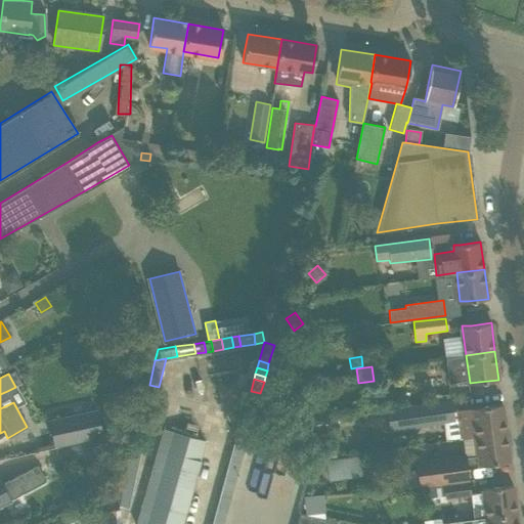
[(149,385),(146,394),(157,396),(159,387),(149,385)]
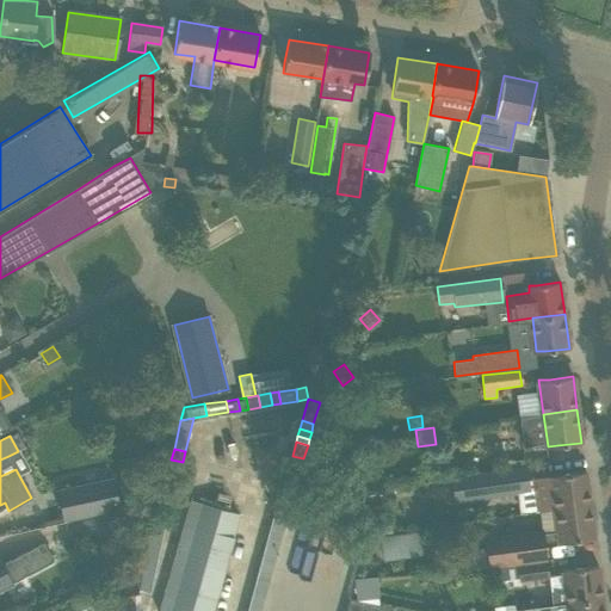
[(292,456),(290,463),(302,467),(303,458),(292,456)]
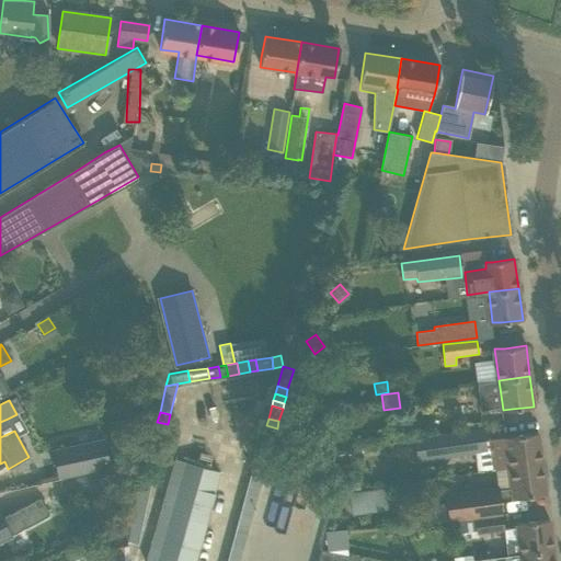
[(157,422),(156,428),(165,432),(168,424),(157,422)]
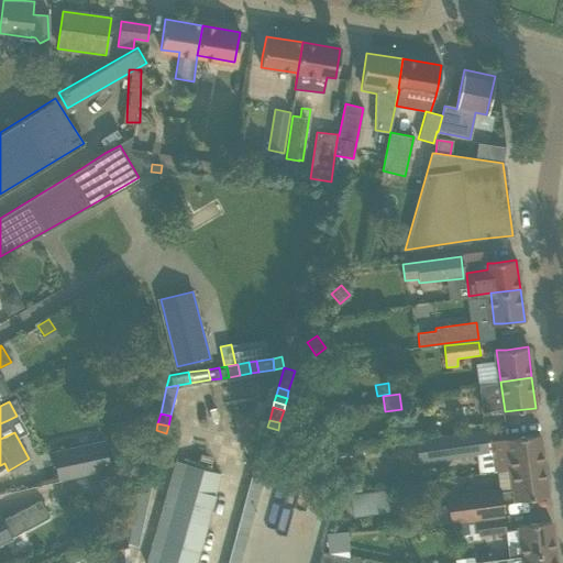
[(267,427),(265,434),(276,438),(278,430),(267,427)]
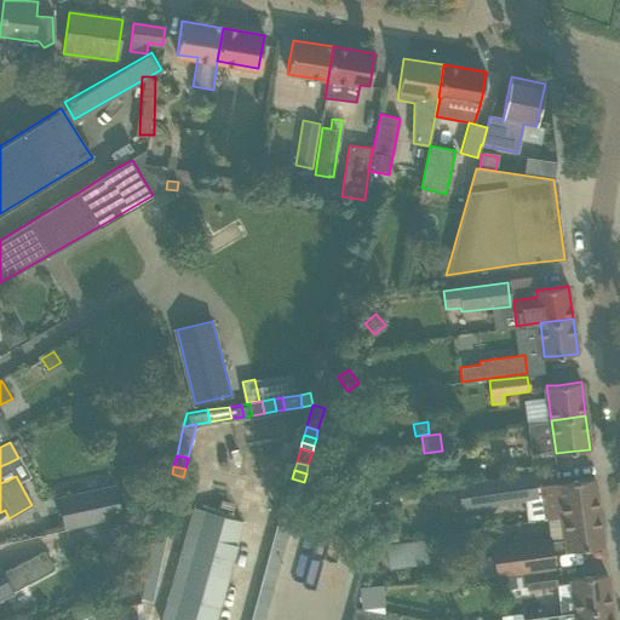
[(533,472),(472,481),(476,505),(526,498),(537,497),(535,487),(533,472)]
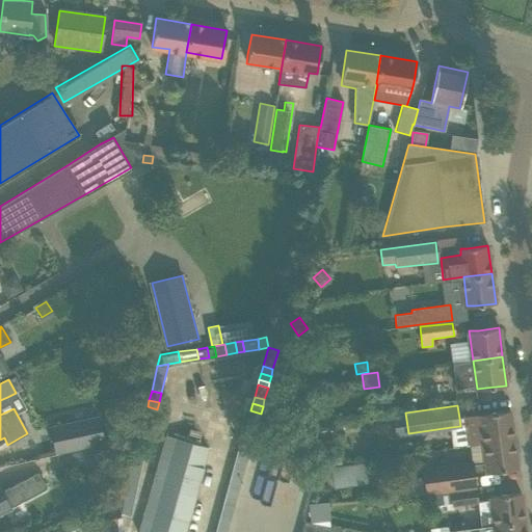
[(148,406),(145,416),(155,418),(157,409),(148,406)]
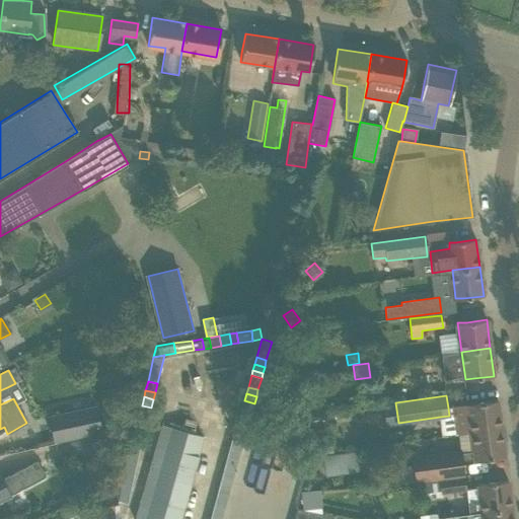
[(244,400),(242,408),(252,410),(254,403),(244,400)]
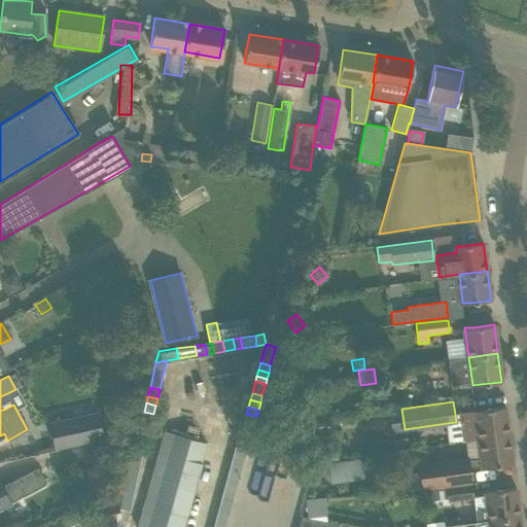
[(456,422),(447,423),(449,442),(463,440),(508,433),(504,407),(455,414),(456,422)]
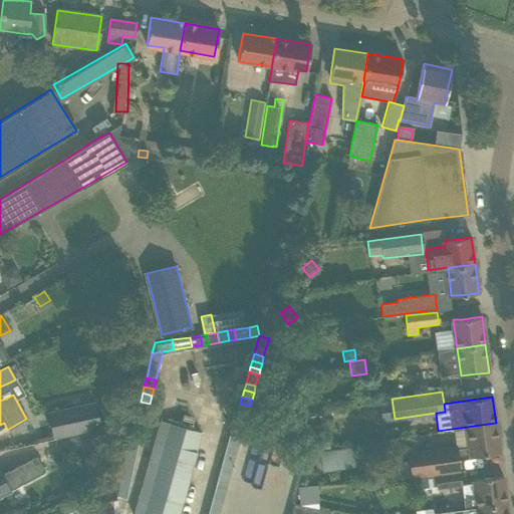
[(141,402),(139,407),(149,410),(150,404),(141,402)]
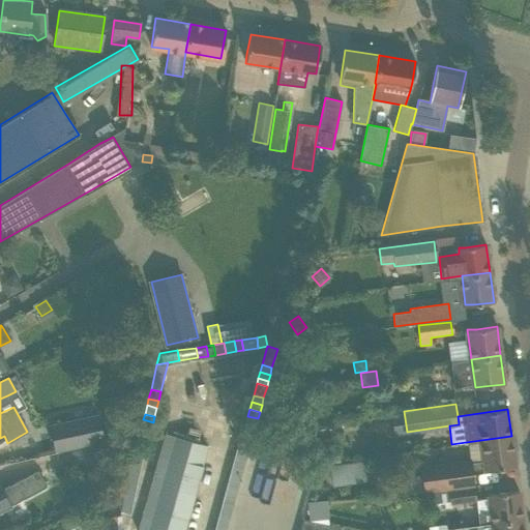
[(97,416),(51,427),(56,450),(88,444),(102,441),(97,416)]
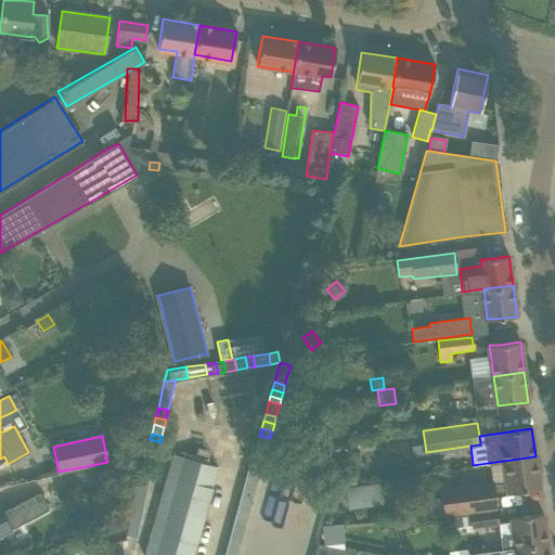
[(259,436),(257,443),(268,446),(270,438),(259,436)]
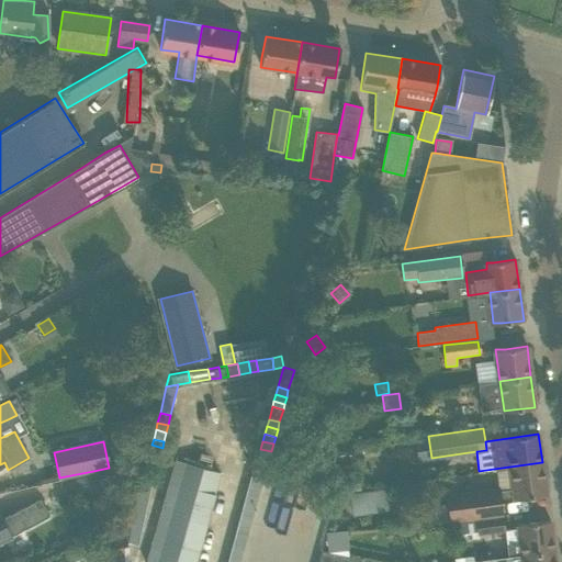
[(152,445),(150,451),(160,454),(163,448),(152,445)]
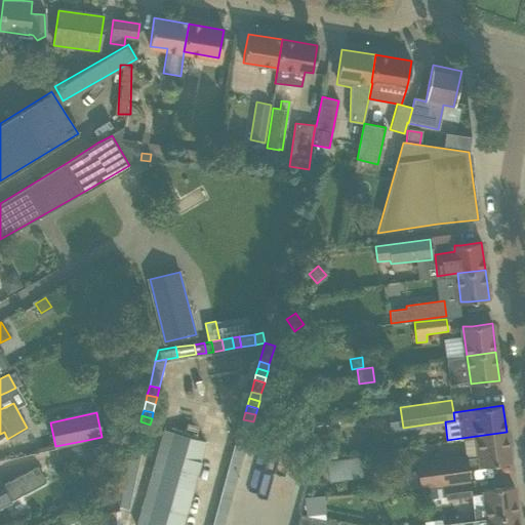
[(243,419),(238,439),(247,442),(253,421),(243,419)]
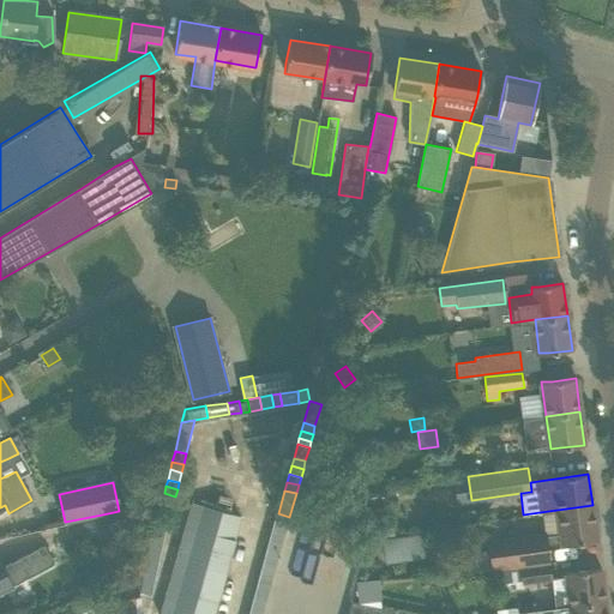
[(164,493),(161,504),(173,507),(175,497),(164,493)]
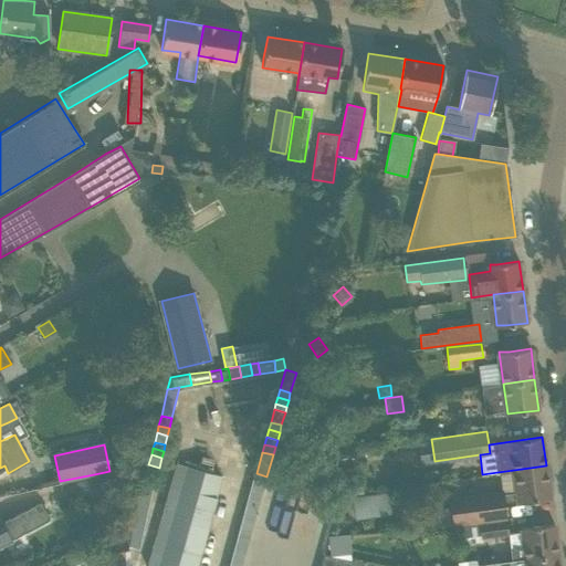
[(148,464),(145,479),(156,481),(159,468),(148,464)]
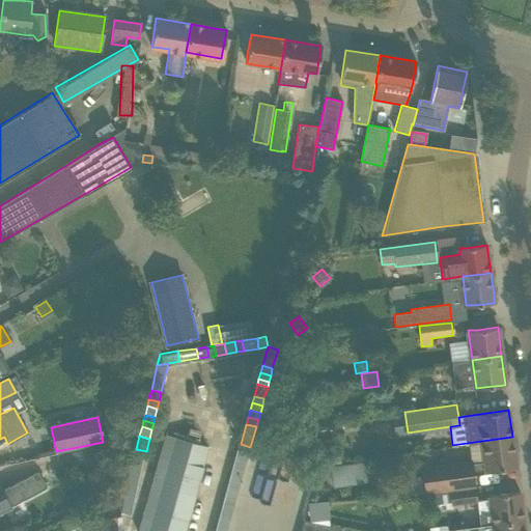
[(165,436),(163,443),(172,445),(174,438),(165,436)]
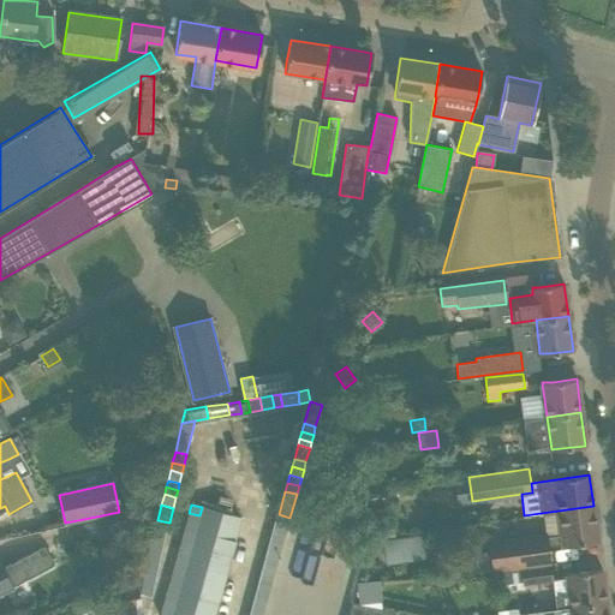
[(593,506),(541,513),(541,515),(559,513),(561,535),(545,536),(547,545),(562,543),(562,545),(574,544),(597,541),(593,506)]
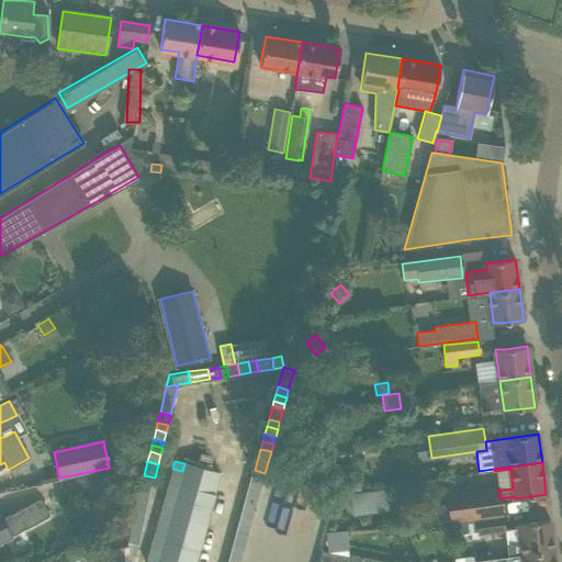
[(157,561),(193,561),(218,473),(184,463),(182,471),(180,480),(178,489),(175,499),(170,515),(169,521),(166,530),(164,540),(161,549),(158,560),(157,561)]
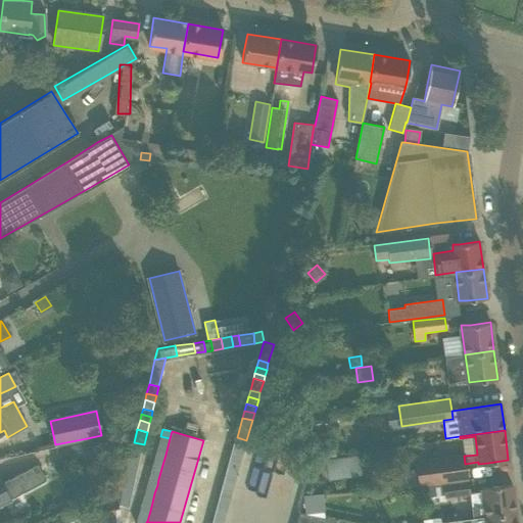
[(160,436),(158,443),(168,446),(170,438),(160,436)]
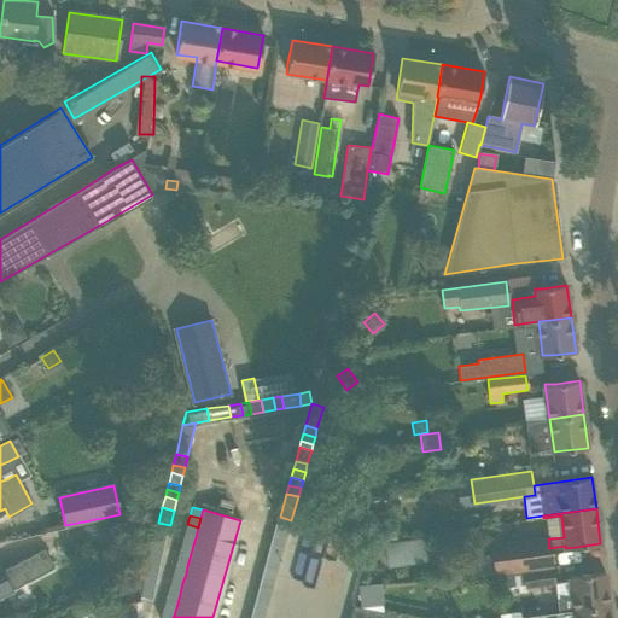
[(280,517),(277,529),(289,531),(291,520),(280,517)]
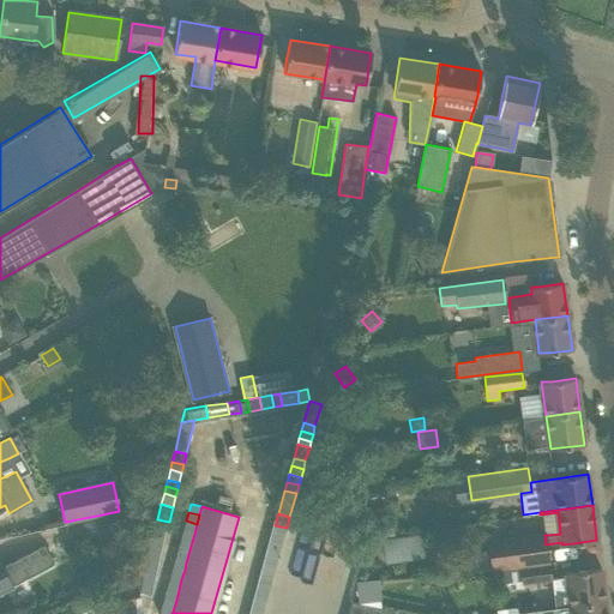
[(64,527),(67,545),(113,535),(109,517),(64,527)]
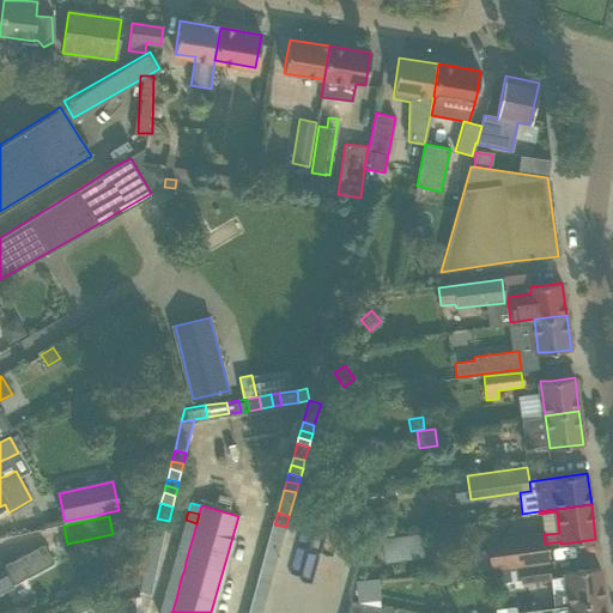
[(157,519),(153,534),(165,538),(169,521),(157,519)]
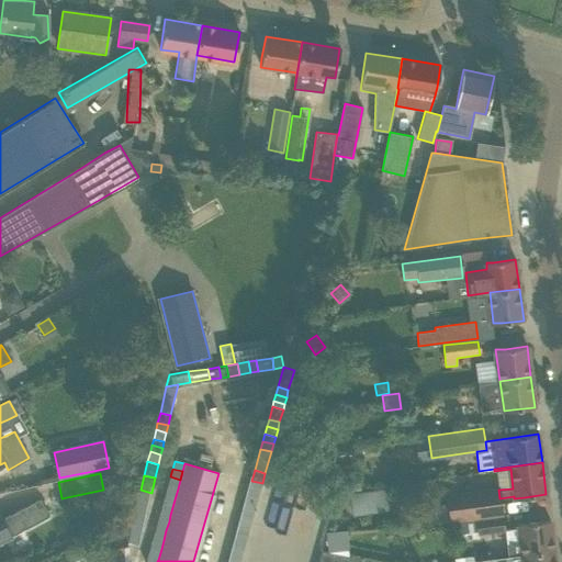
[(170,476),(168,485),(178,489),(180,480),(170,476)]
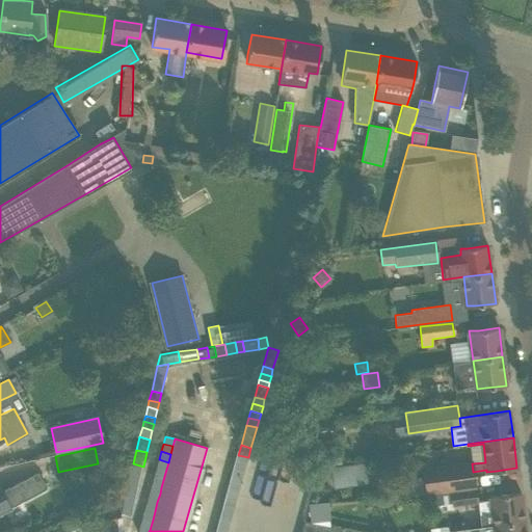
[(339,451),(314,454),(316,467),(341,463),(339,451)]
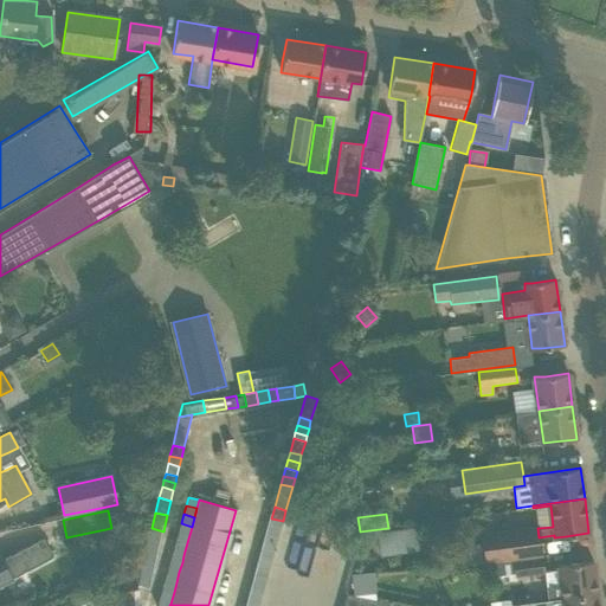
[(271,519),(269,528),(279,530),(283,521),(271,519)]
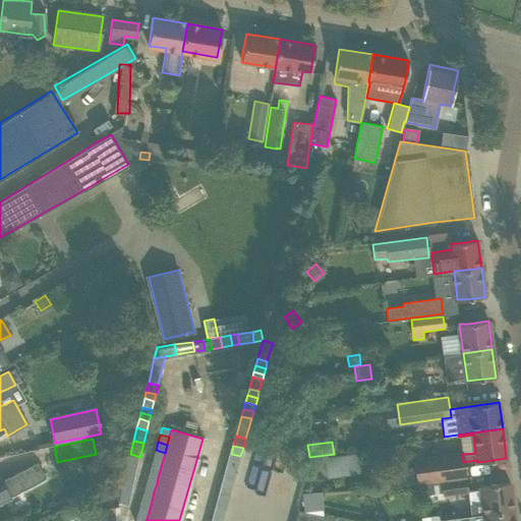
[(156,450),(153,460),(162,463),(165,453),(156,450)]
